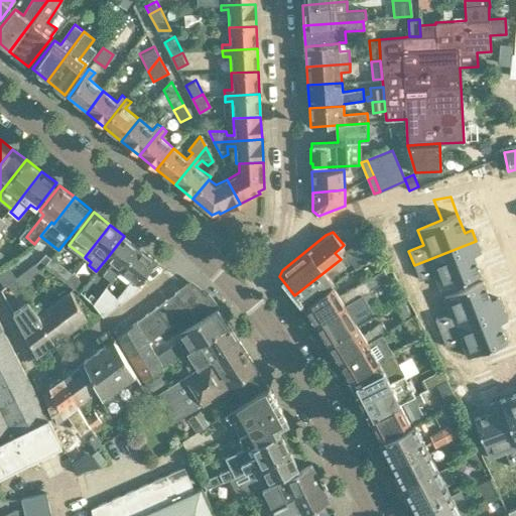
[(120,270),(138,247),(124,236),(106,259),(112,264),(104,274),(112,280),(120,270)]
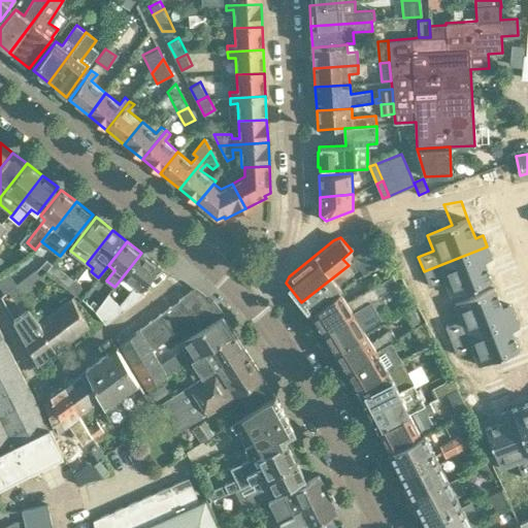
[(372,244),(354,260),(364,273),(384,258),(372,244)]
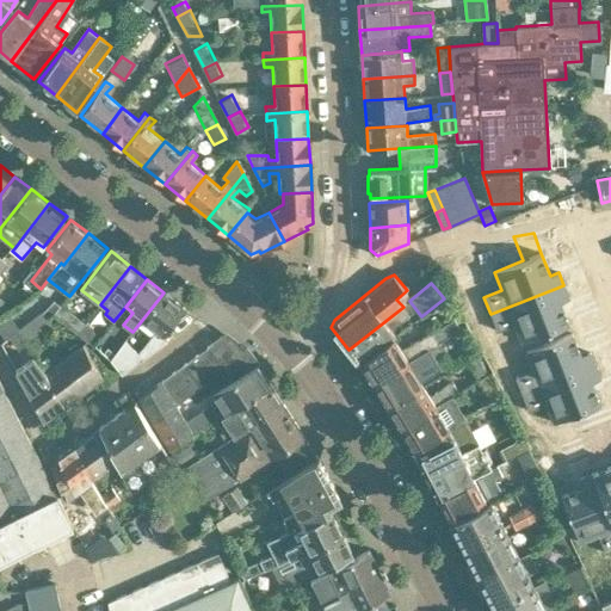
[(563,285),(491,314),(498,331),(514,325),(523,343),(569,325),(560,302),(569,298),(563,285)]
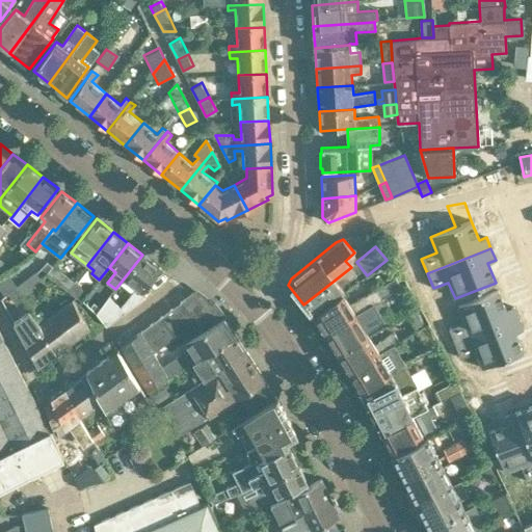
[(140,293),(160,268),(142,255),(124,278),(136,288),(121,308),(109,296),(106,300),(107,301),(100,311),(99,310),(97,314),(106,326),(144,298),(140,293)]
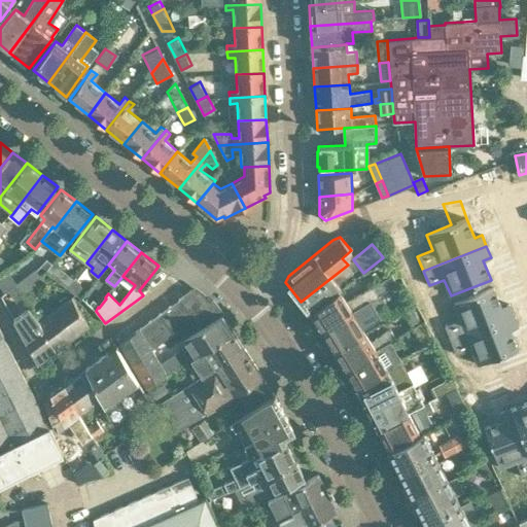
[(53,264),(53,262),(47,259),(38,269),(41,274),(46,270),(47,271),(53,264)]
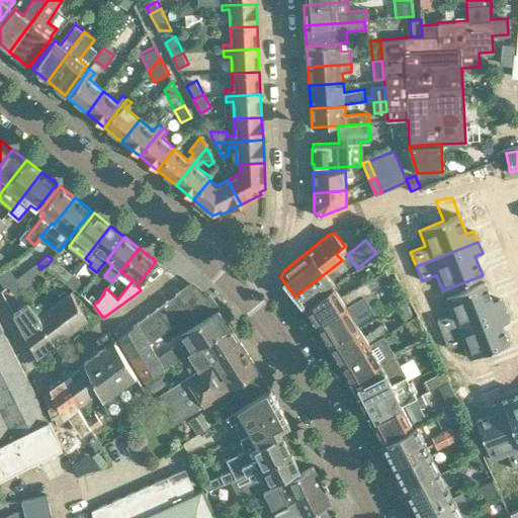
[(307,309),(335,286),(333,285),(335,282),(332,279),(351,264),(355,269),(357,268),(347,255),(342,260),(295,296),(307,309)]
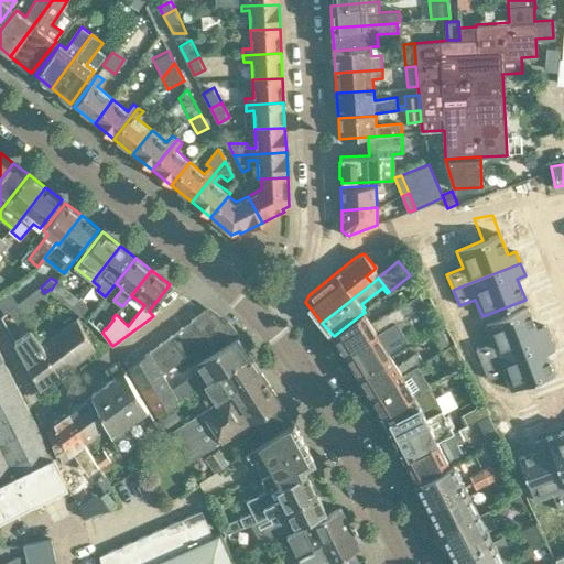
[(78,297),(57,281),(56,280),(56,281),(56,282),(51,290),(71,305),(78,297)]
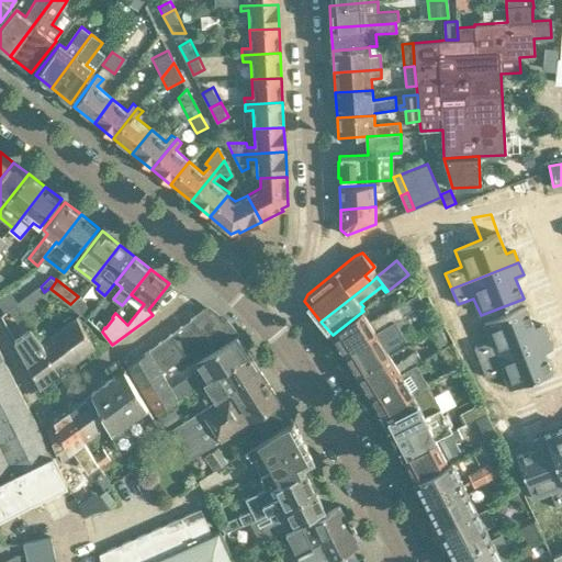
[(47,296),(44,292),(41,287),(40,285),(26,295),(35,306),(47,296)]
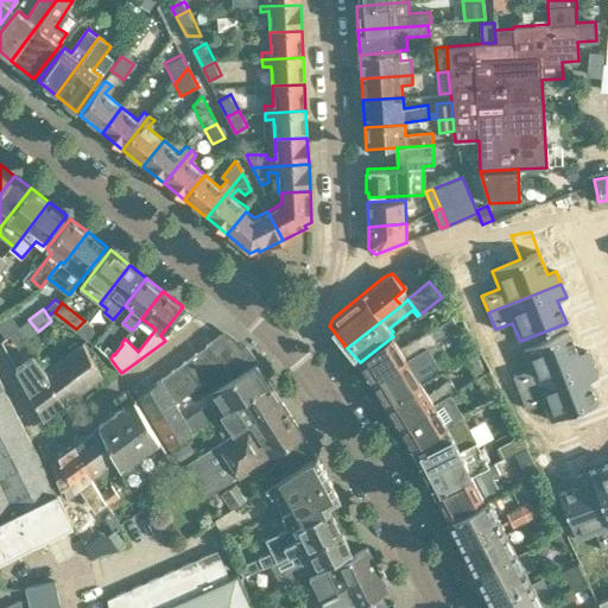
[(0,316),(0,330),(5,339),(10,334),(17,329),(18,327),(8,312),(0,316)]
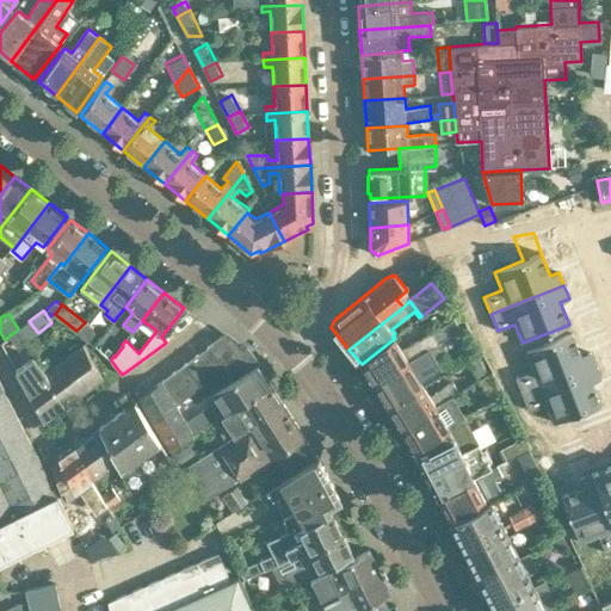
[(372,384),(463,328),(462,326),(461,328),(455,319),(402,350),(395,338),(362,364),(372,384)]
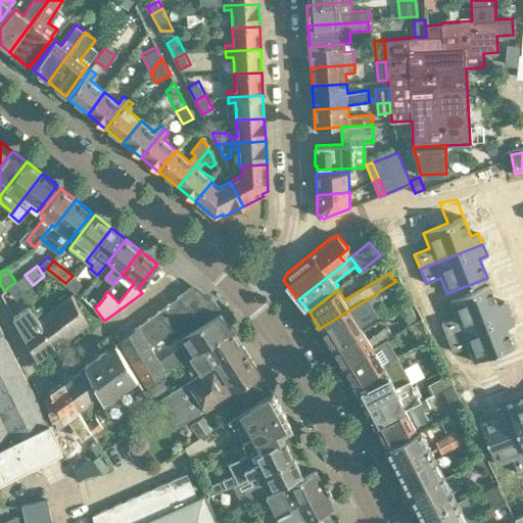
[(33,285),(25,275),(14,283),(21,294),(33,285)]
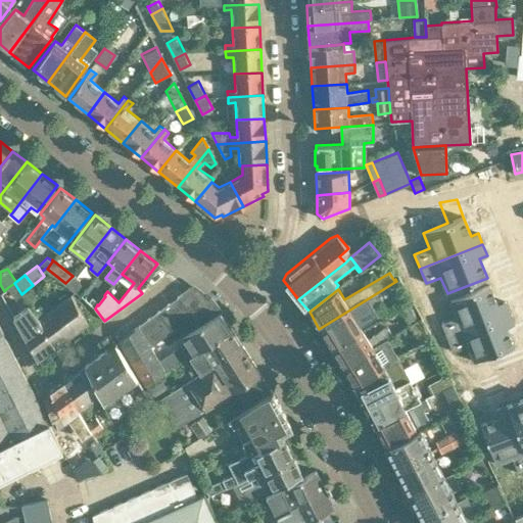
[(83,284),(73,276),(65,283),(77,292),(83,284)]
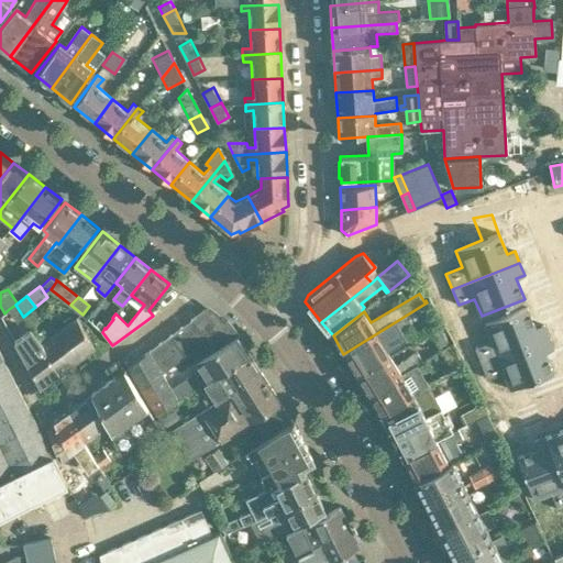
[(356,374),(389,353),(383,342),(410,326),(432,311),(427,302),(343,354),(356,374)]
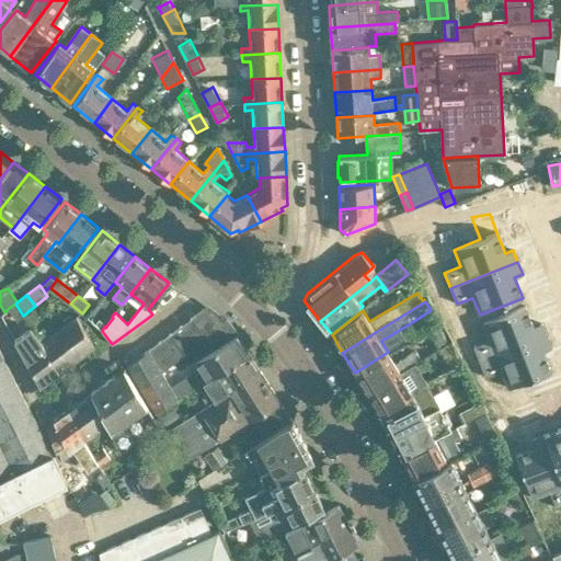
[(23,316),(15,304),(9,308),(18,321),(23,316)]
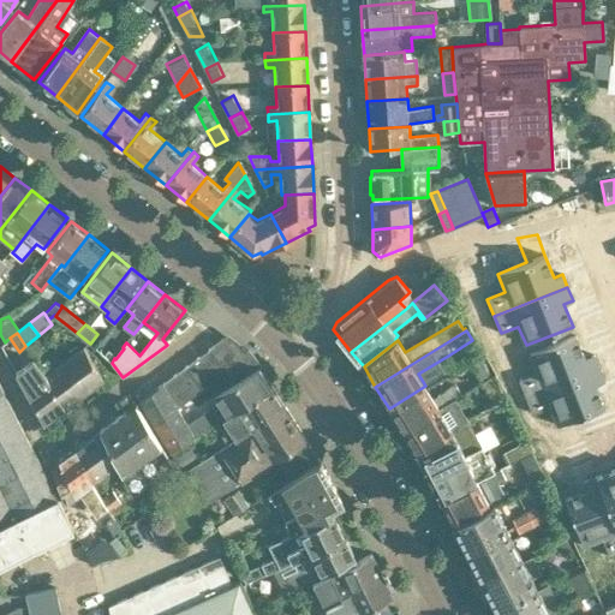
[(537,372),(519,380),(525,396),(599,368),(593,354),(585,358),(577,335),(529,354),(537,372)]
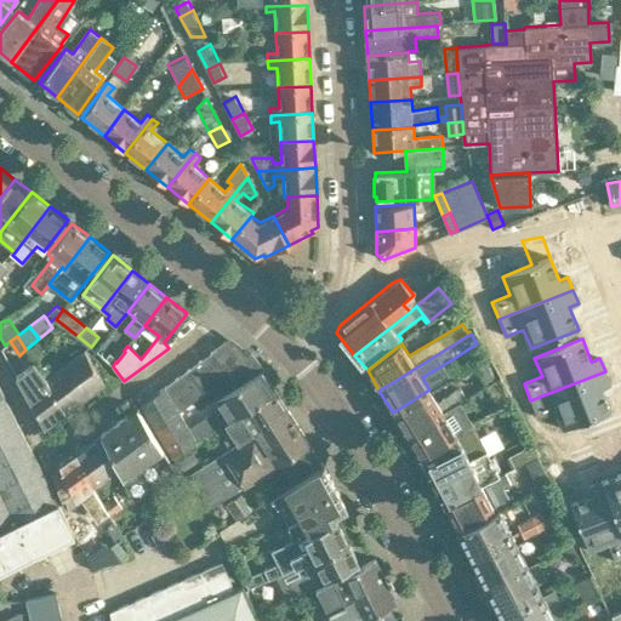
[(218,403),(257,374),(248,360),(224,342),(177,377),(194,403),(211,392),(215,398),(218,403)]
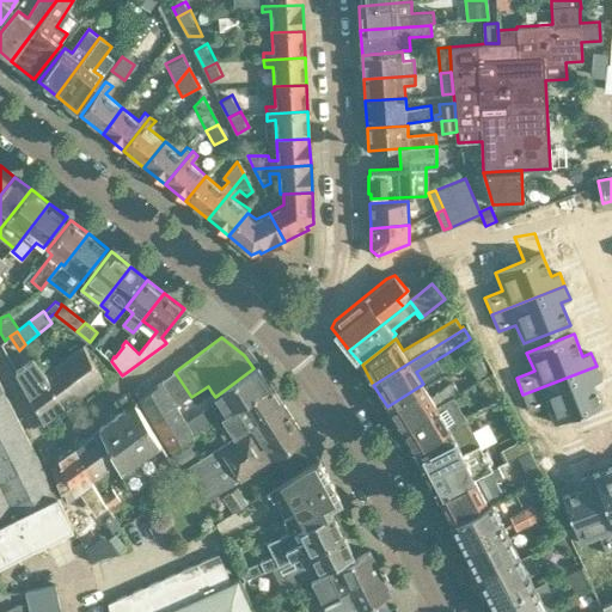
[(123,347),(122,346),(112,340),(105,350),(114,356),(115,357),(123,347)]
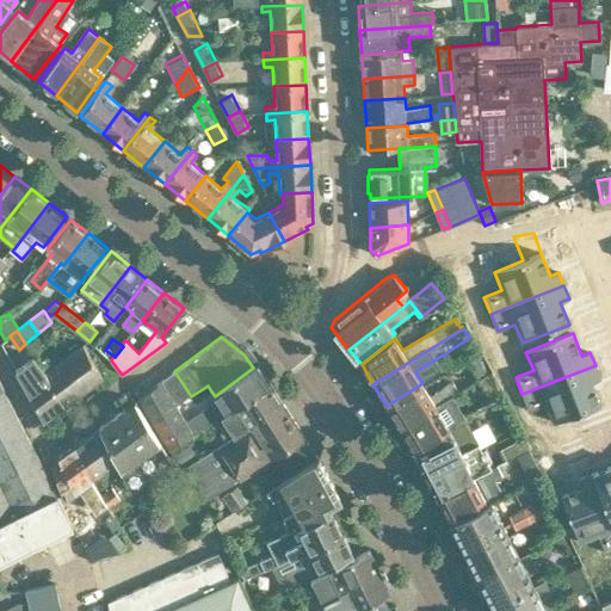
[(102,377),(84,345),(65,359),(82,392),(102,377)]
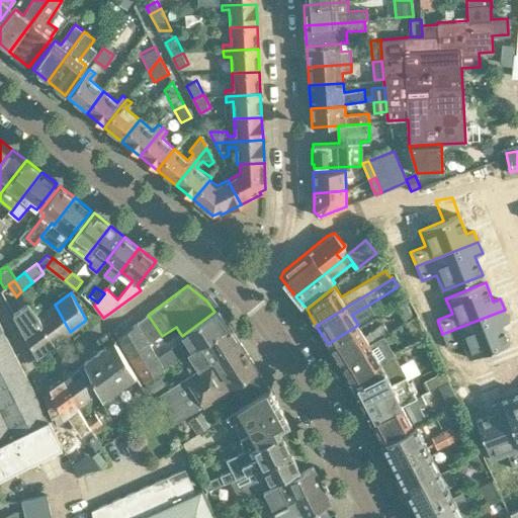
[(398,303),(398,304),(408,320),(414,316),(405,298),(398,303)]
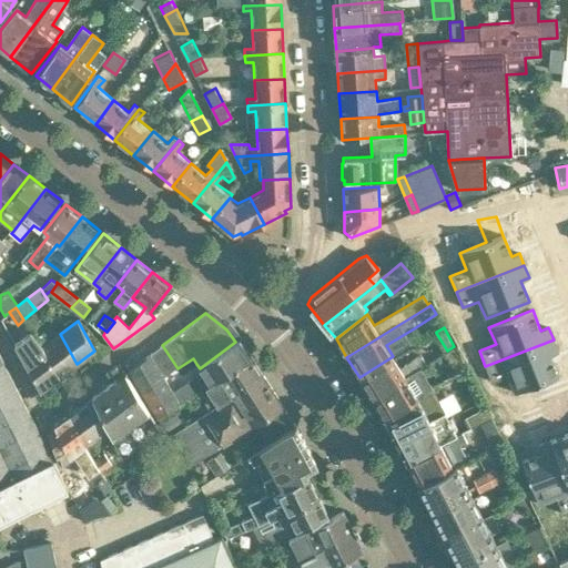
[(42,346),(37,338),(31,331),(14,343),(41,392),(59,377),(42,346)]
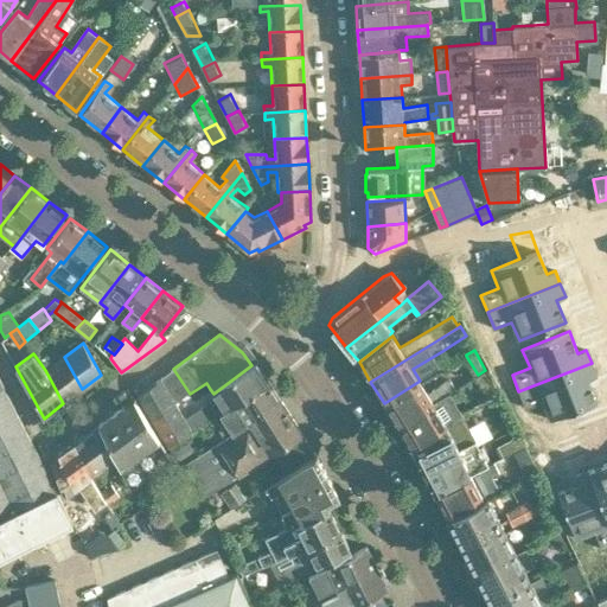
[(82,389),(64,357),(53,364),(48,355),(39,362),(45,370),(63,403),(82,389)]
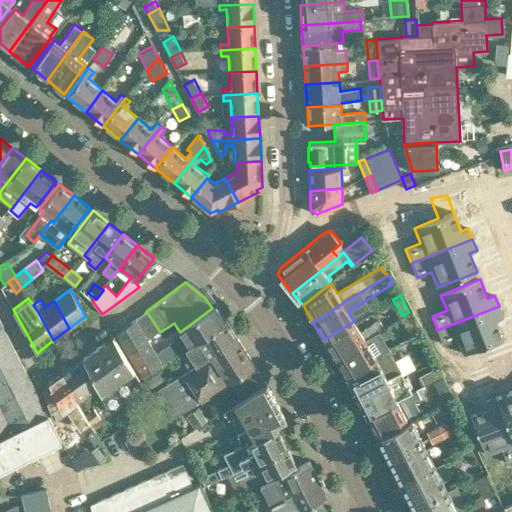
[(186,348),(227,322),(226,322),(216,305),(212,308),(180,332),(182,335),(170,343),(168,341),(156,350),(163,362),(186,348)]
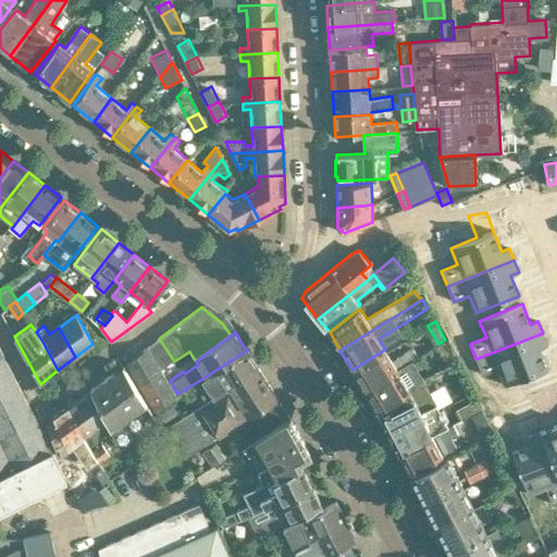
[(543,333),(475,359),(482,374),(498,369),(505,385),(547,369),(540,348),(547,345),(543,333)]
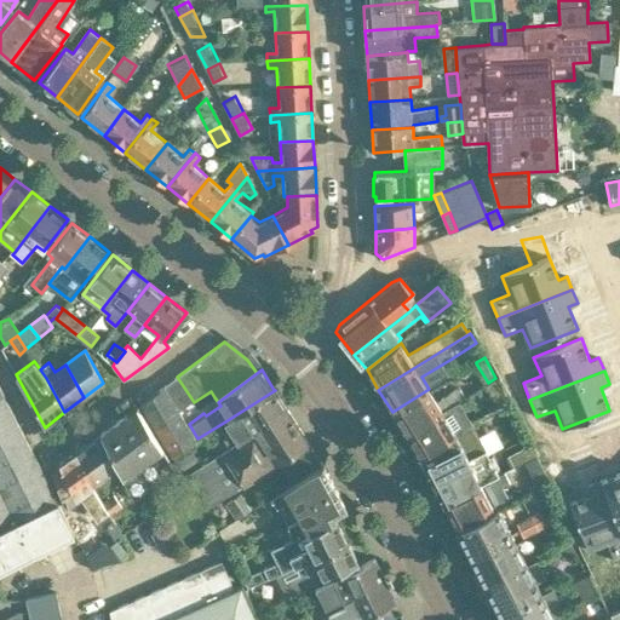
[(177,377),(166,385),(181,411),(194,402),(177,377)]
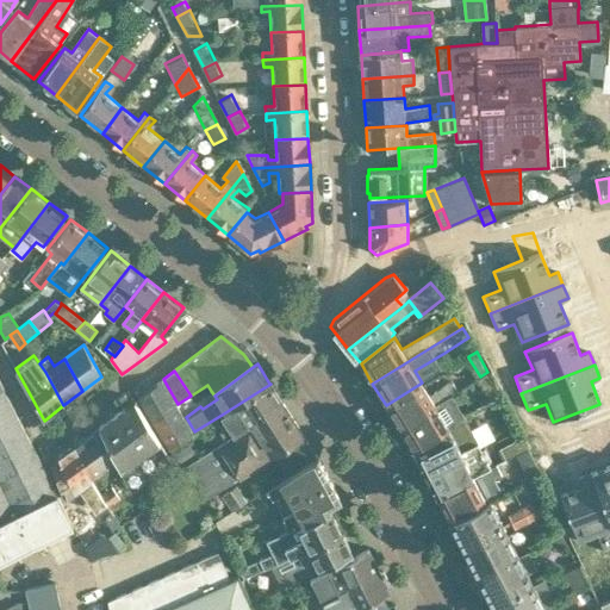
[(0,562),(73,527),(39,461),(5,393),(6,392),(0,379),(0,562)]
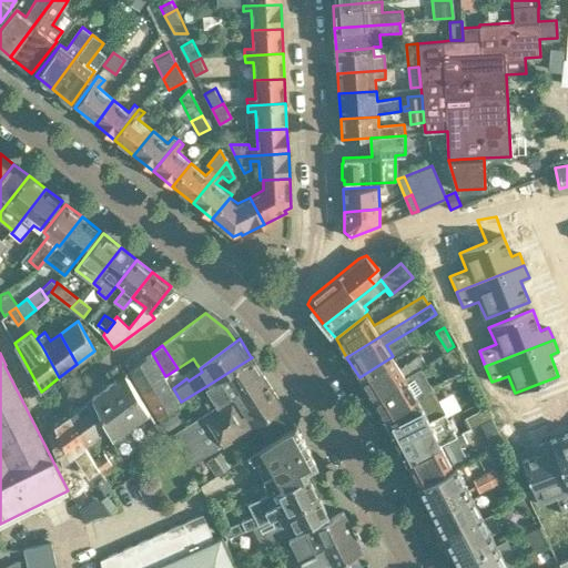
[(181,402),(173,388),(165,376),(152,353),(129,371),(156,418),(181,402)]
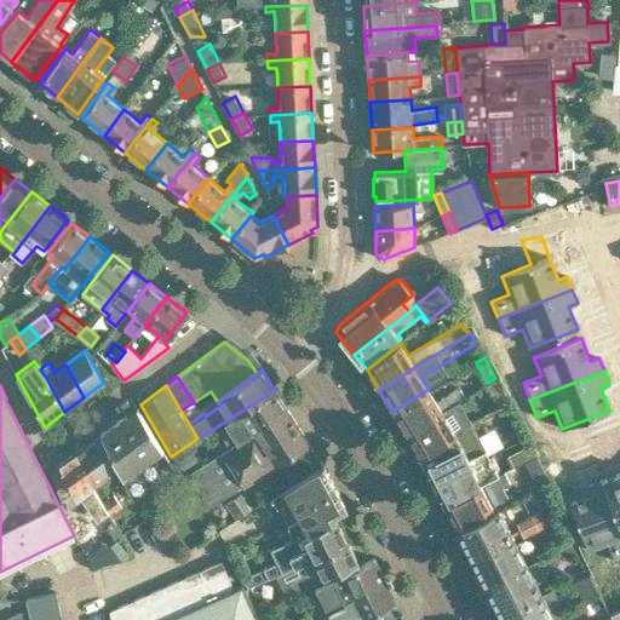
[(471,397),(470,395),(468,391),(464,394),(459,386),(437,401),(429,389),(392,412),(407,436),(471,397)]
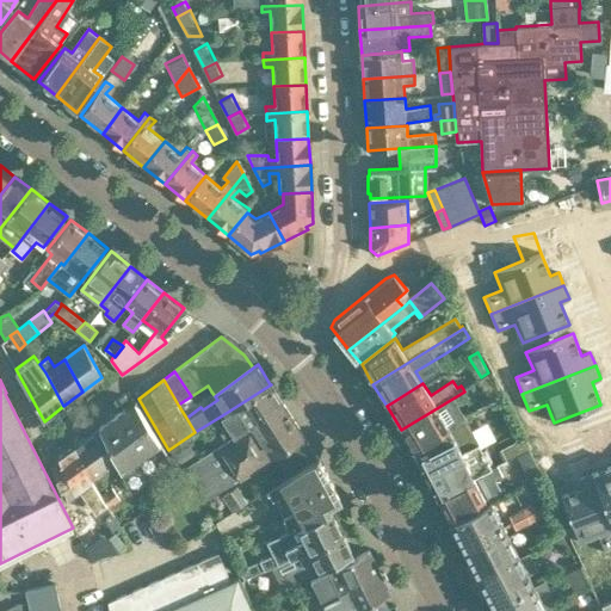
[(218,445),(283,405),(271,384),(222,415),(228,426),(221,431),(226,439),(218,444),(218,445)]
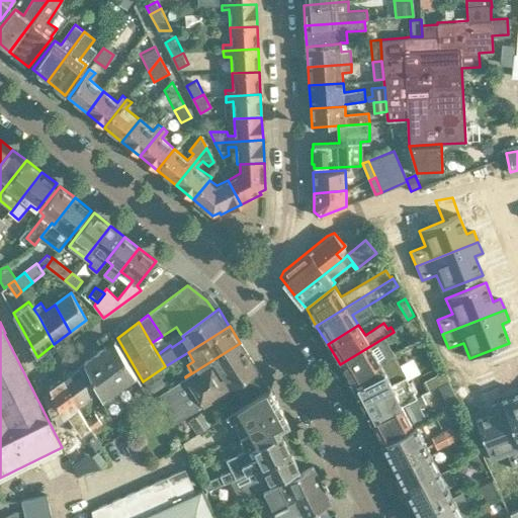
[(384,337),(340,364),(350,380),(386,358),(395,353),(384,337)]
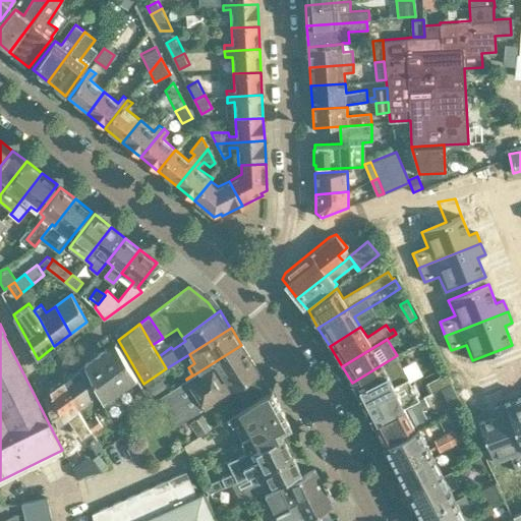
[(147,395),(115,343),(100,354),(135,402),(147,395)]
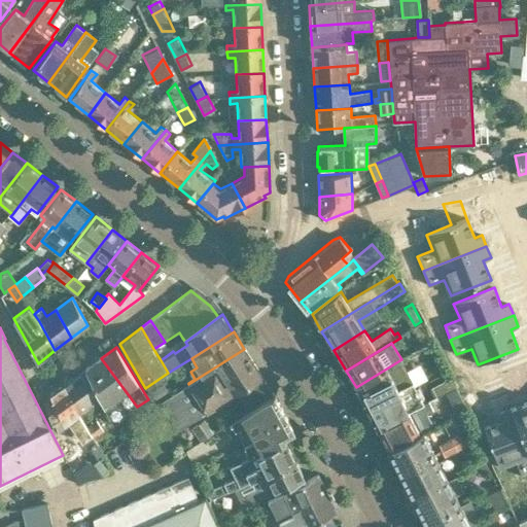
[(262,378),(244,349),(188,384),(160,402),(178,430),(207,412),(208,413),(262,378)]
